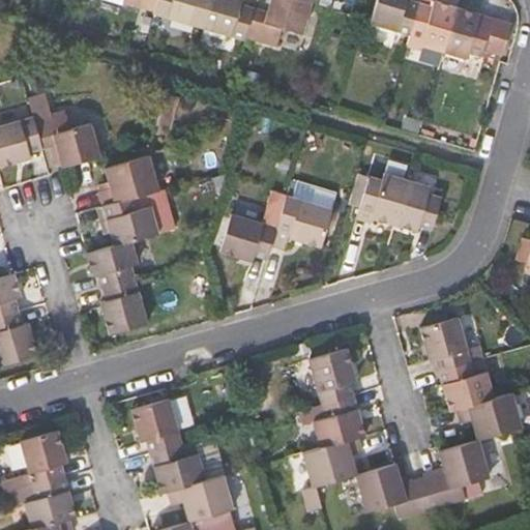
[(122,0),(123,0),(154,10),(157,0),(112,0),(121,3),(122,0)]
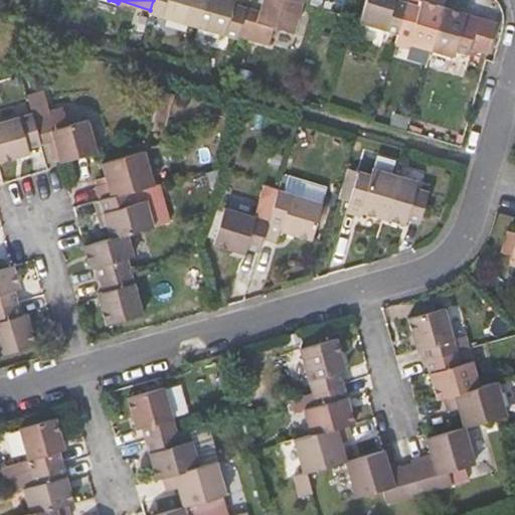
[(149,13),(192,26),(200,0),(153,0),(150,10),(149,13)]
